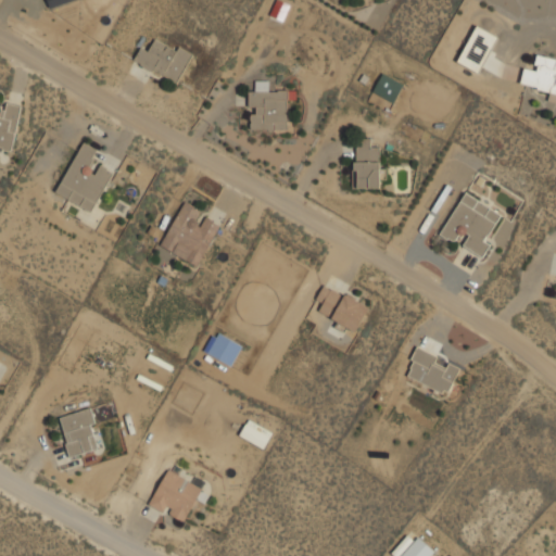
[(457,62),(480,73),(498,34),(476,23),(457,62)]
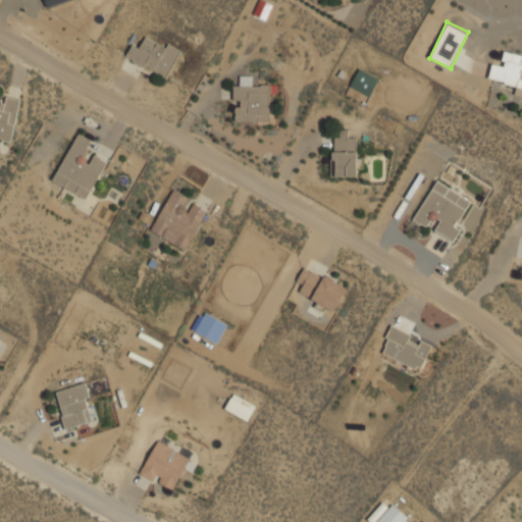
[(126,56),(166,79),(180,52),(148,34),(140,48),(134,44),(126,56)]
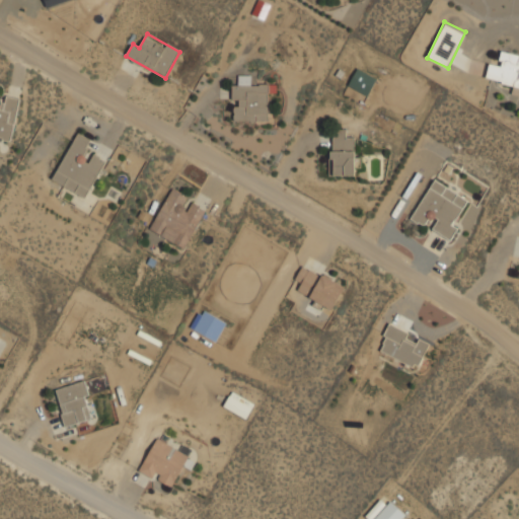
[(487,79),(514,83),(513,93),(518,94),(518,53),(502,51),(500,63),(489,61),(487,79)]
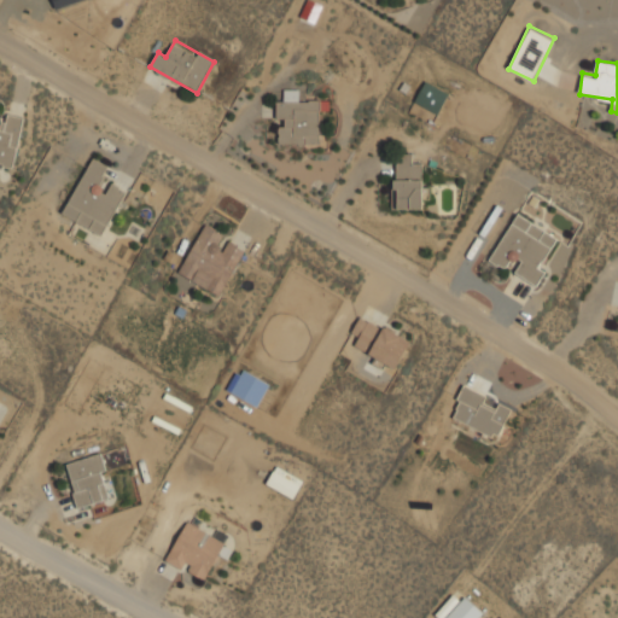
[(414,101),(437,114),(448,93),(425,81),(414,101)]
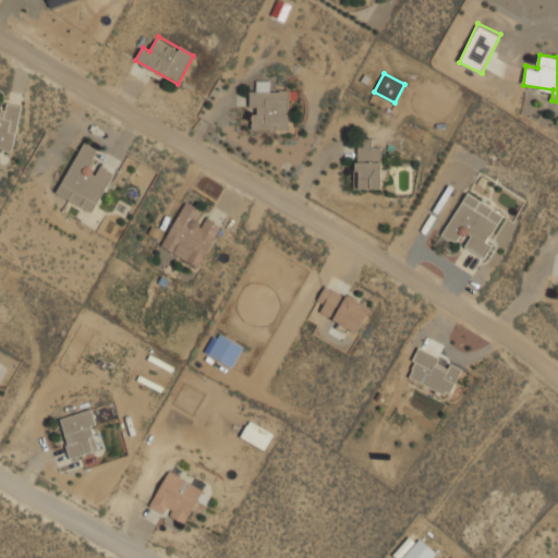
[(290,129),(290,89),(269,89),(269,80),(256,80),(256,89),(251,89),(251,129),(290,129)]
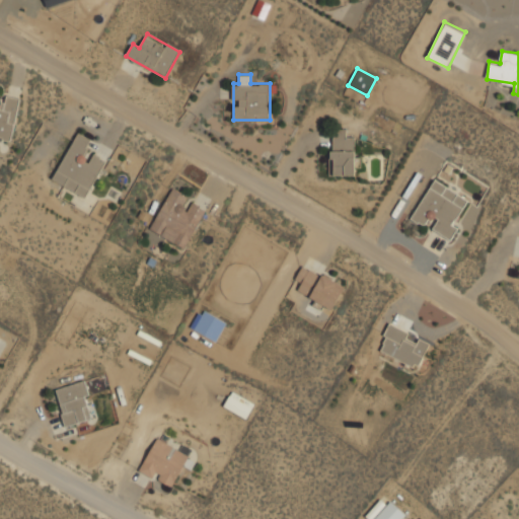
[(0,137),(11,140),(20,98),(0,93),(0,137)]
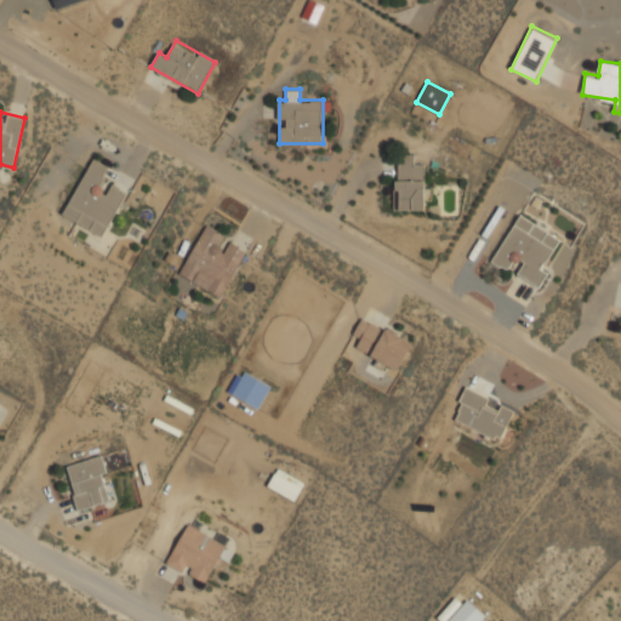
[(396,209),(425,209),(425,199),(432,199),(433,186),(425,186),(425,164),(416,164),(416,154),(397,153),(396,209)]
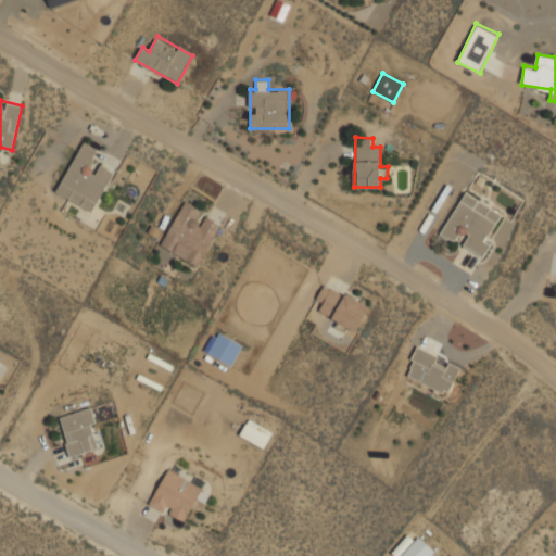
[(55,192),(92,212),(114,171),(95,160),(100,149),(83,140),(55,192)]
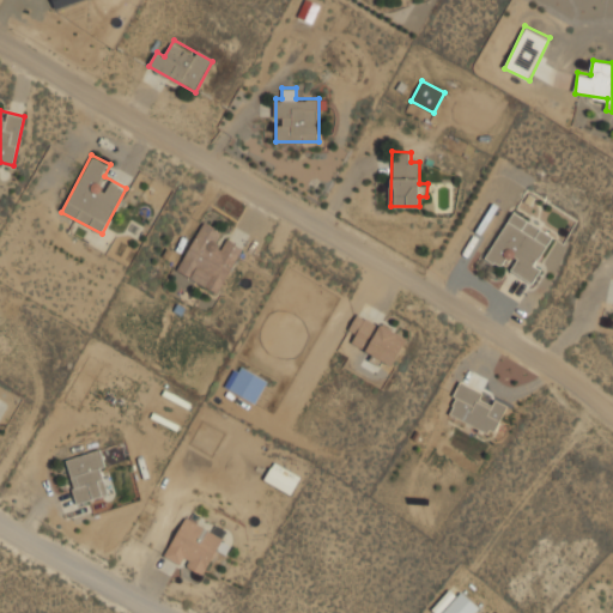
[(556,236),(514,210),(485,256),(507,269),(507,268),(528,281),(556,236)]
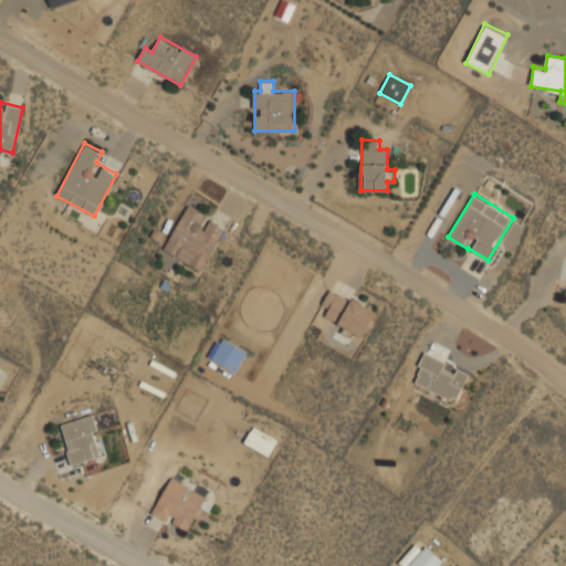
[(201,270),(226,227),(207,217),(208,215),(188,203),(163,249),(201,270)]
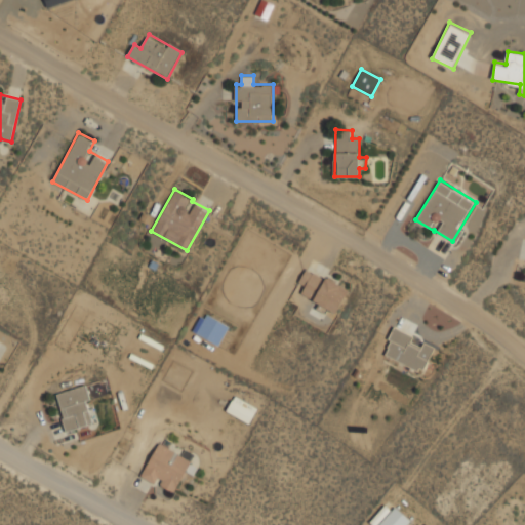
[(305,269),(298,283),(306,286),(301,294),(337,311),(348,287),(305,269)]
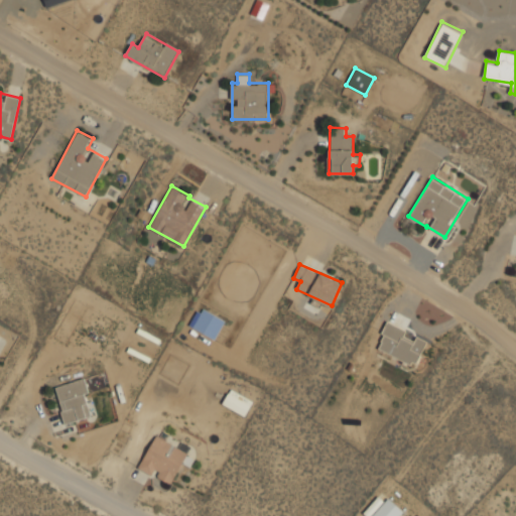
[(189,325),(215,338),(225,318),(200,305),(189,325)]
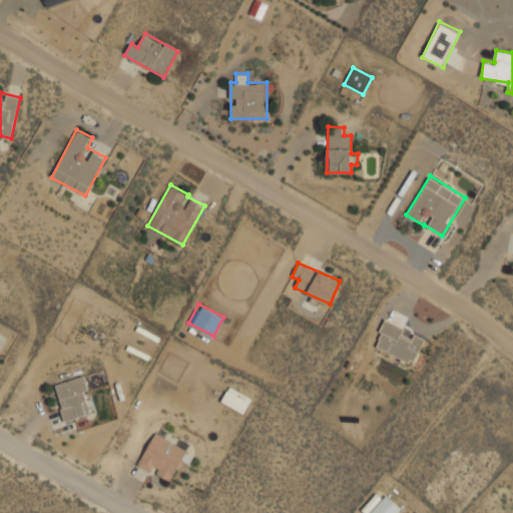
[(374,346),(412,364),(424,339),(414,335),(385,321),(374,346)]
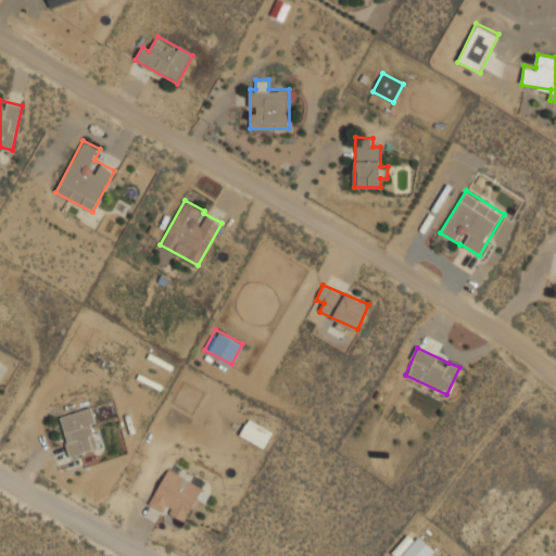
[(58,417),(71,456),(99,446),(87,407),(58,417)]
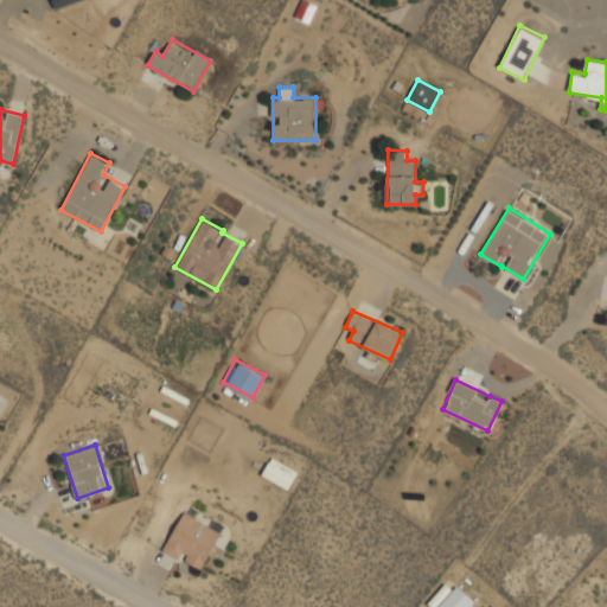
[(164,551),(203,570),(222,530),(181,512),(164,551)]
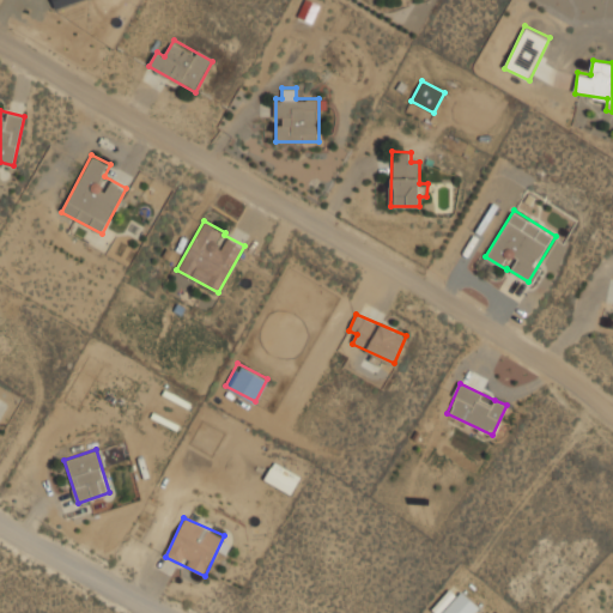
[(473,612),(480,606),(463,590),(441,612),(473,612)]
